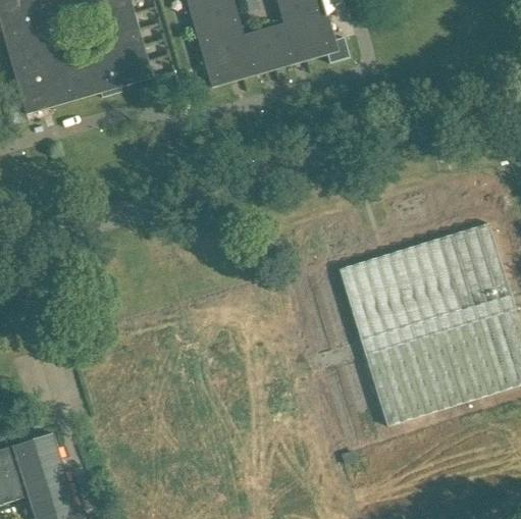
[(0,24),(1,29),(2,32),(3,34),(21,99),(7,103),(13,124),(28,120),(25,113),(51,106),(100,92),(101,96),(121,90),(120,86),(152,76),(129,0),(186,0),(204,61),(205,66),(211,87),(233,80),(239,79),(261,72),(265,70),(270,69),(273,68),(278,67),(282,66),(292,63),(304,60),(327,53),(329,62),(349,56),(344,38),(335,40),(327,13),(339,4),(344,0),(0,0),(0,24)]
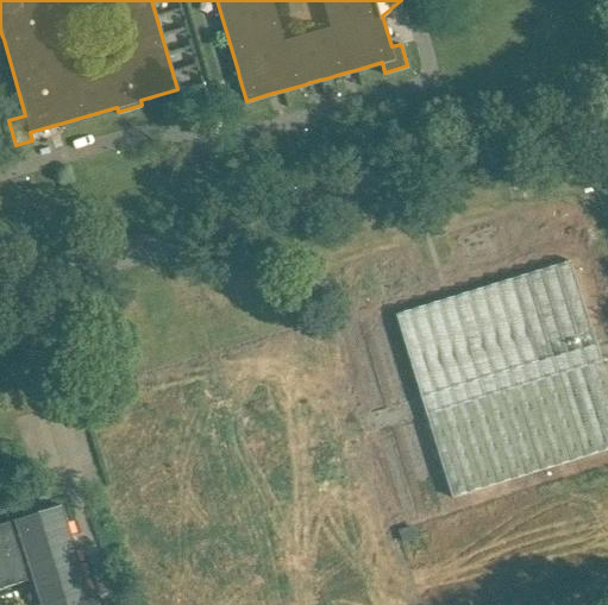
[(368,281),(355,284),(358,301),(373,297),(368,281)]
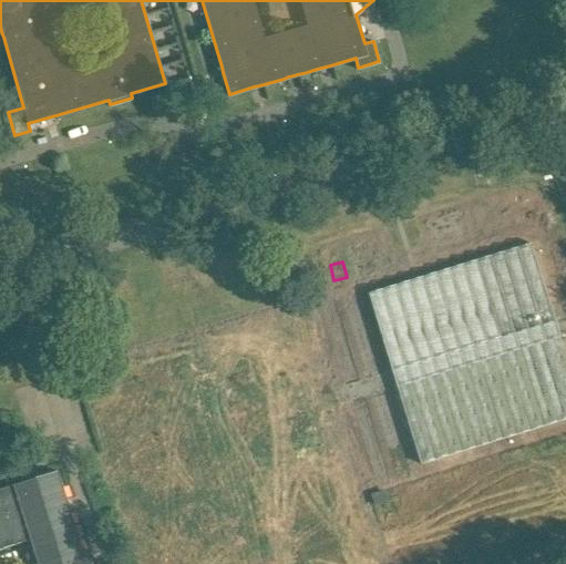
[(465,290),(356,322),(376,380),(405,367),(399,356),(462,342),(525,381),(512,399),(531,411),(565,352),(465,290)]
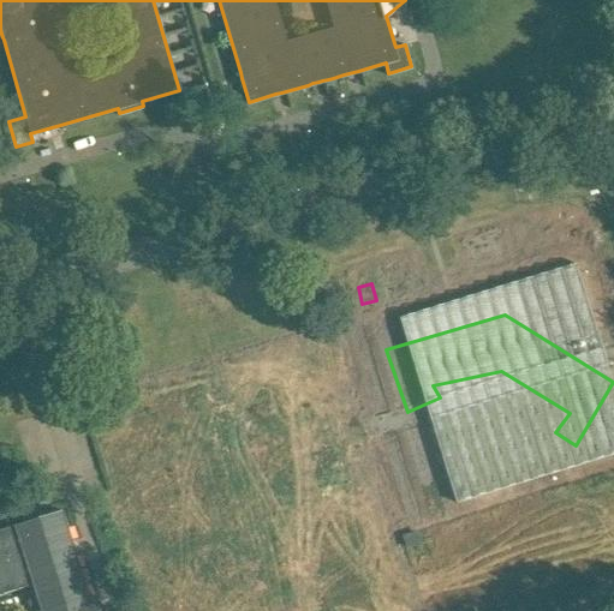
[(90,593),(63,507),(0,527),(0,592),(33,581),(41,609),(35,610),(100,610),(95,592),(90,593)]
